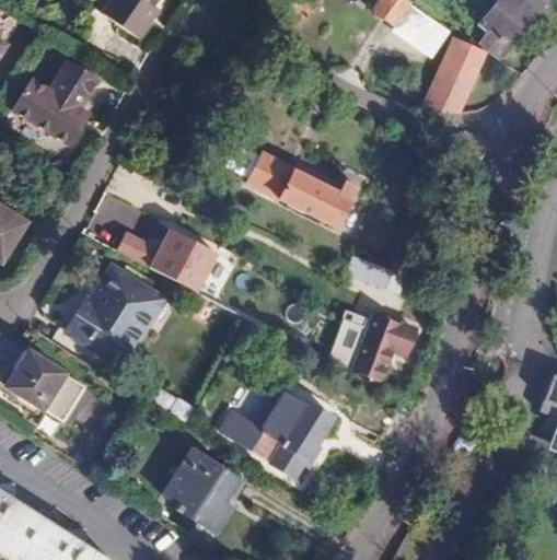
[(158,0),(114,0),(106,12),(143,37),(164,8),(157,3),(158,0)]
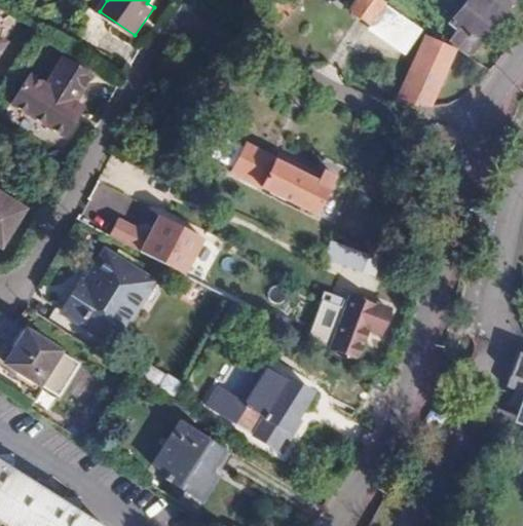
[(364,0),(357,11),(374,24),(391,0),(364,0)]
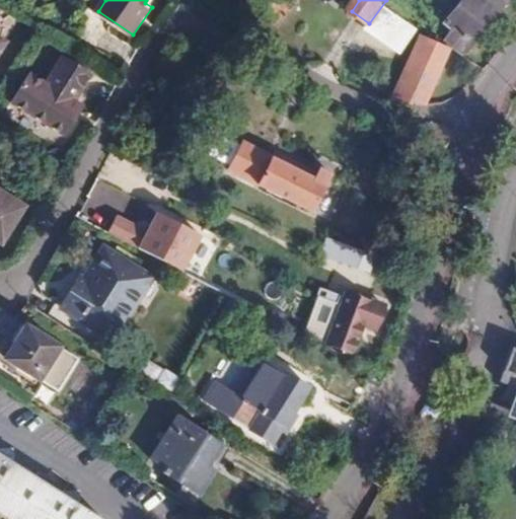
[(448,42),(471,58),(511,2),(508,0),(464,0),(447,23),(456,29),(448,42)]
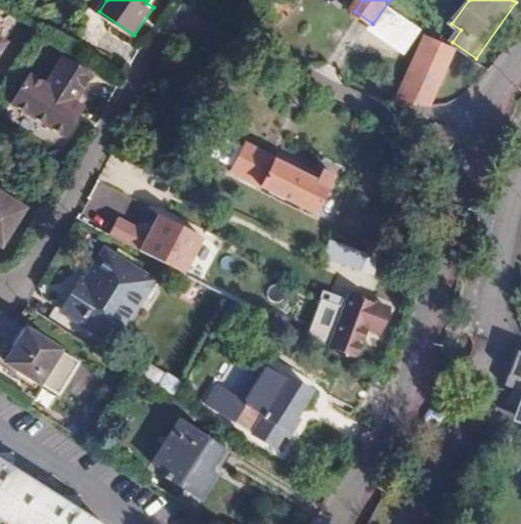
[(427,111),(454,48),(421,33),(392,94),(427,111)]
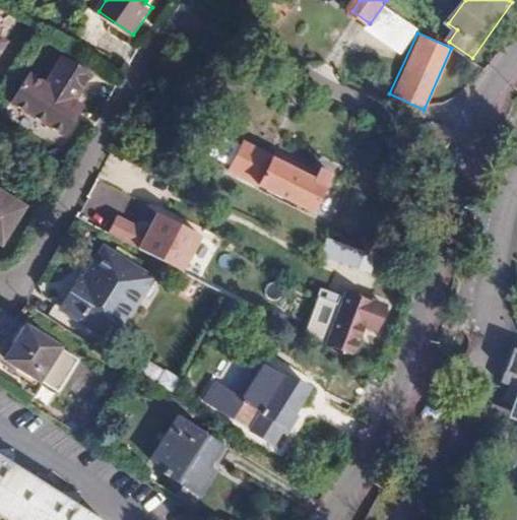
[(0,56),(10,41),(0,35),(0,56)]
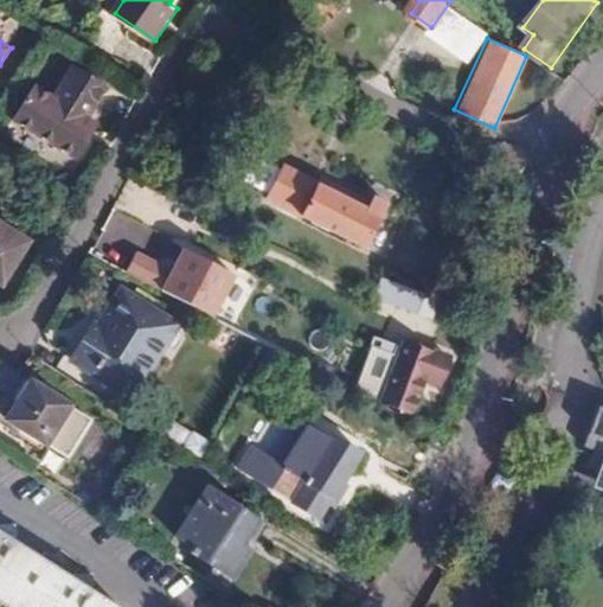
[(77,134),(87,119),(106,85),(72,65),(53,100),(32,87),(12,121),(76,159),(88,140),(77,134)]
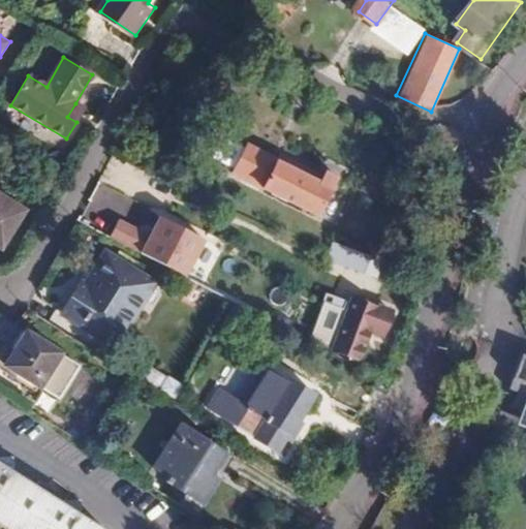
[(85,109),(75,103),(67,117),(76,122),(85,109)]
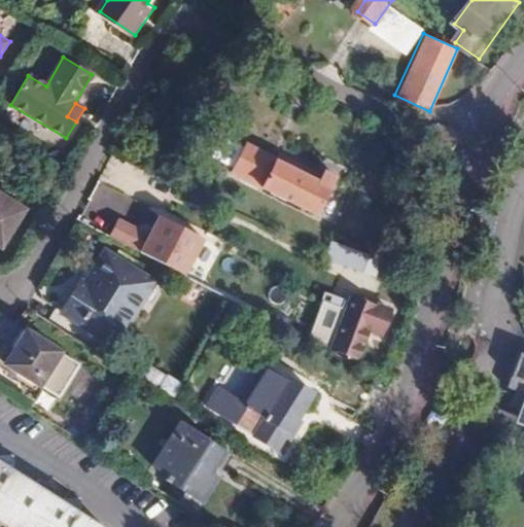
[(420,145),(438,165),(455,151),(460,139),(453,126),(443,125),(439,128),(420,145)]
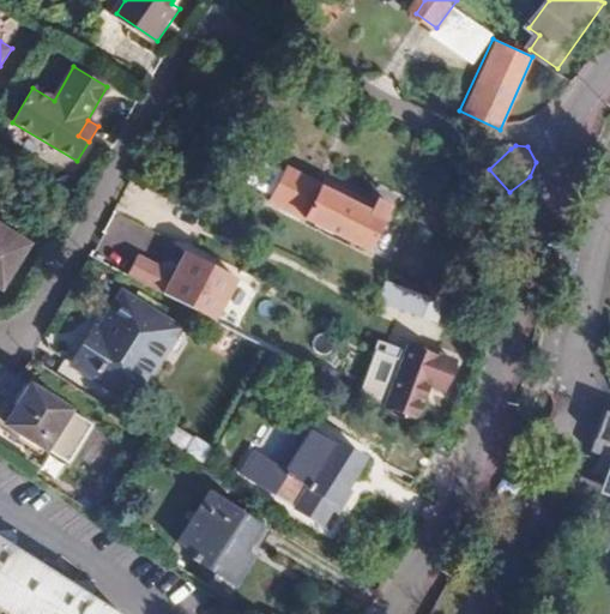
[(294,169),(276,204),(310,223),(309,226),(370,258),(396,209),(380,199),(374,208),(369,217),(325,192),(327,187),(294,169)]
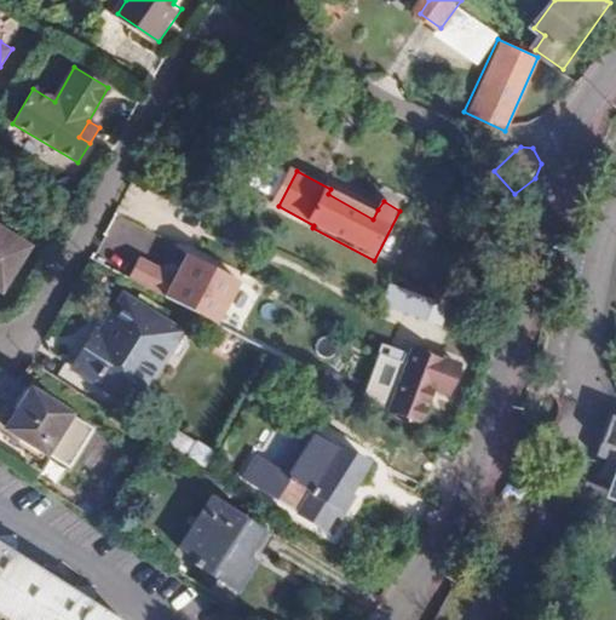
[(373,219),(378,210),(333,185),(330,189),(328,194),(373,219)]
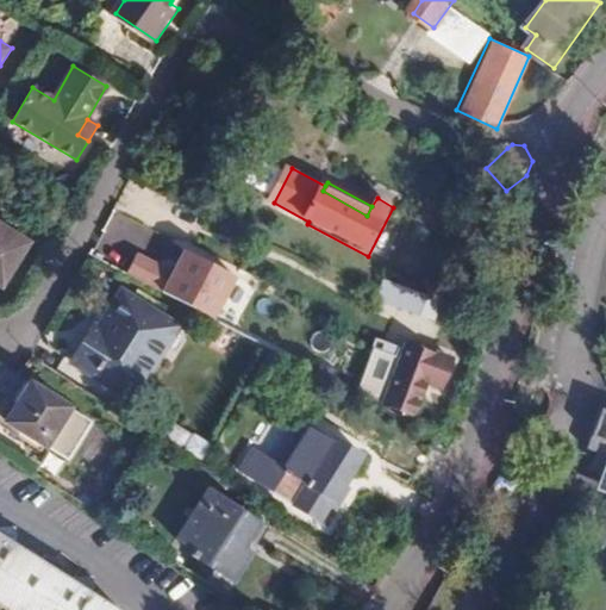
[(0,284),(6,287),(33,242),(0,221),(0,284)]
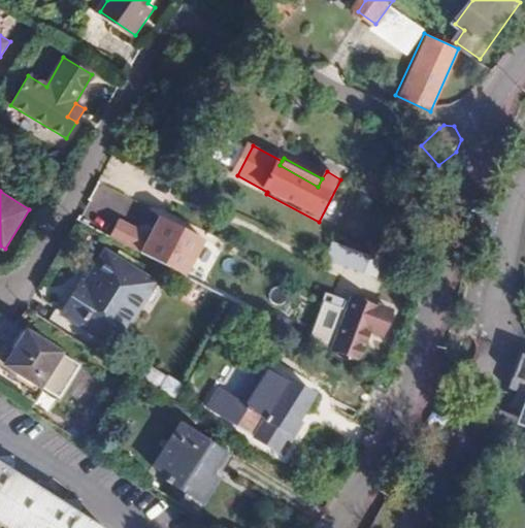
[(112,236),(187,275),(206,239),(161,216),(151,234),(122,219),(112,236)]
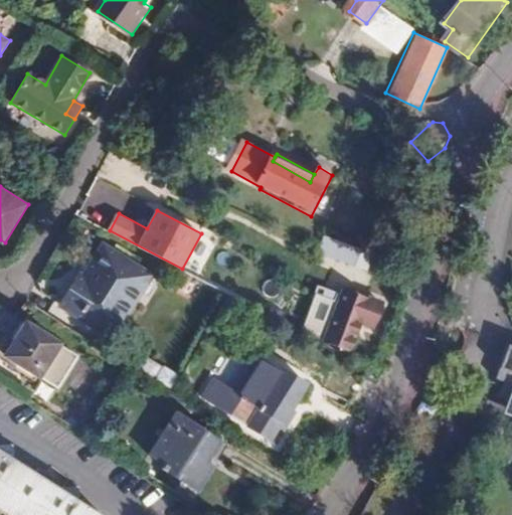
[(355,270),(359,253),(355,252),(355,250),(345,245),(340,265),(355,270)]
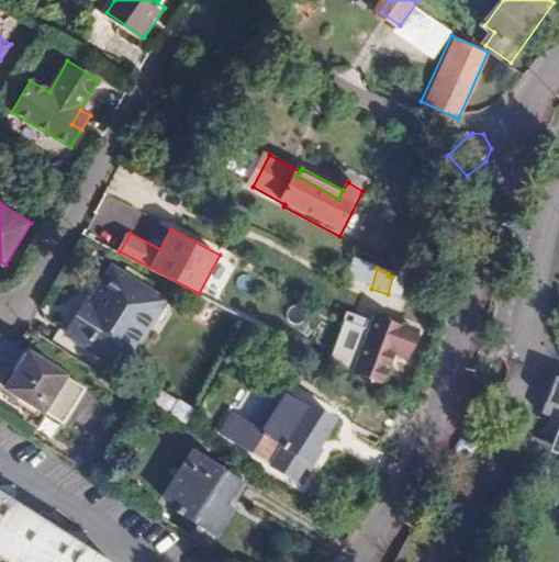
[(163,303),(114,272),(96,301),(89,296),(65,335),(121,370),(163,303)]
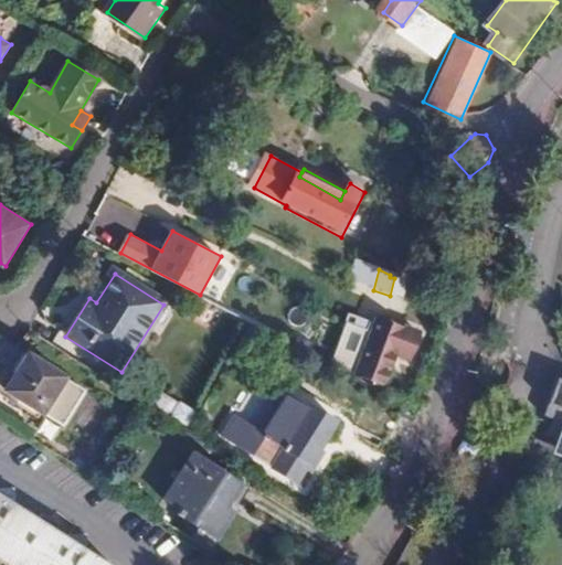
[(410,281),(394,278),(390,296),(404,299),(410,281)]
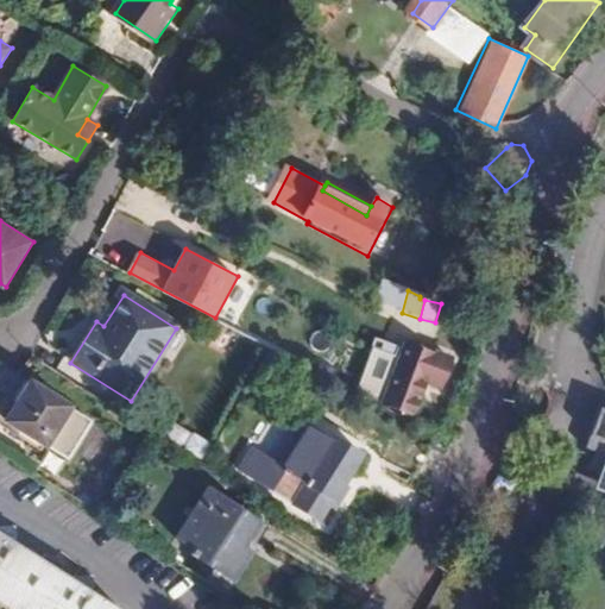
[(407,360),(392,408),(418,415),(429,380),(445,384),(453,356),(411,343),(409,351),(404,349),(402,359),(407,360)]
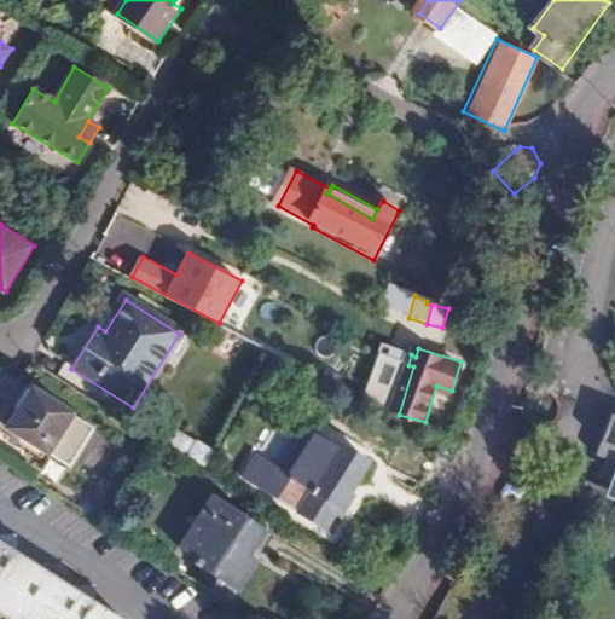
[(96,433),(33,393),(9,432),(71,472),(96,433)]
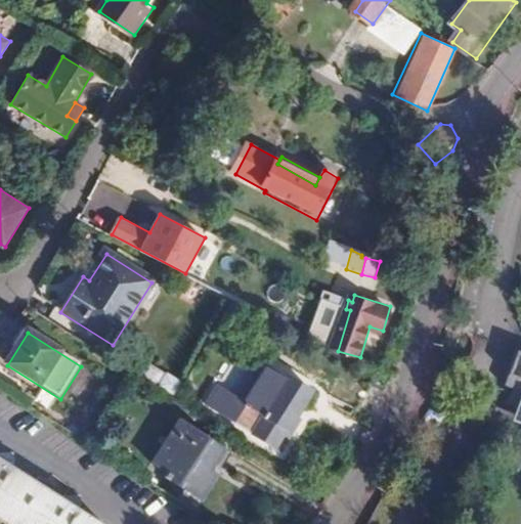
[(156,390),(160,393),(168,380),(133,358),(126,372),(133,376),(156,390)]
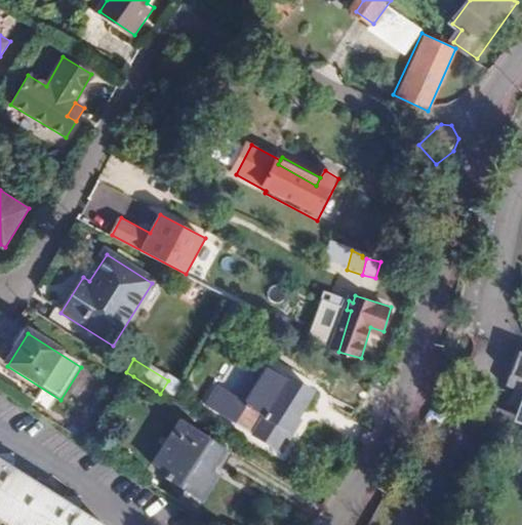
[(289,380),(263,365),(241,399),(223,388),(210,407),(278,448),(313,392),(290,378),(289,380)]
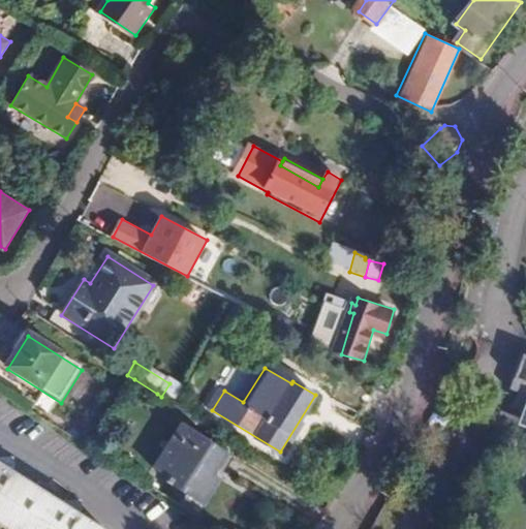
[(187,386),(176,378),(168,392),(180,398),(187,386)]
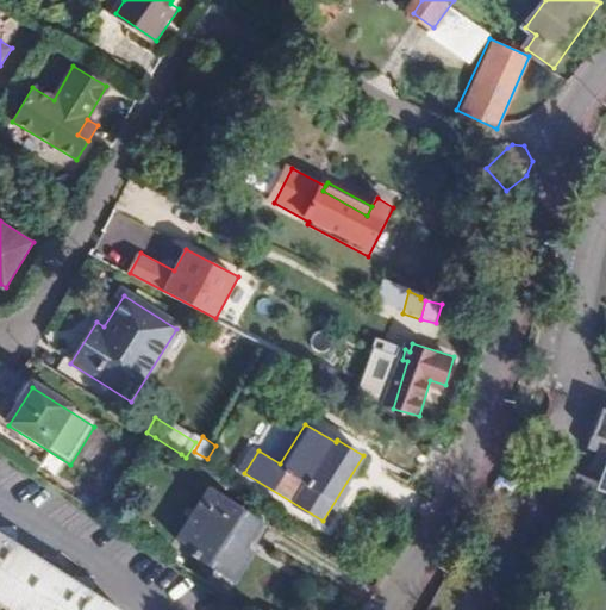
[(591,500),(605,508),(605,490),(600,487),(591,487),(588,493),(591,500)]
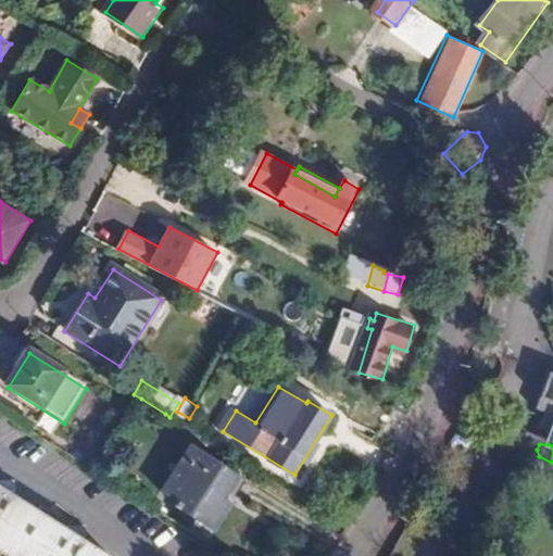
[(214,515),(224,521),(234,505),(227,502),(241,478),(192,446),(163,492),(180,503),(177,506),(208,526),(214,515)]
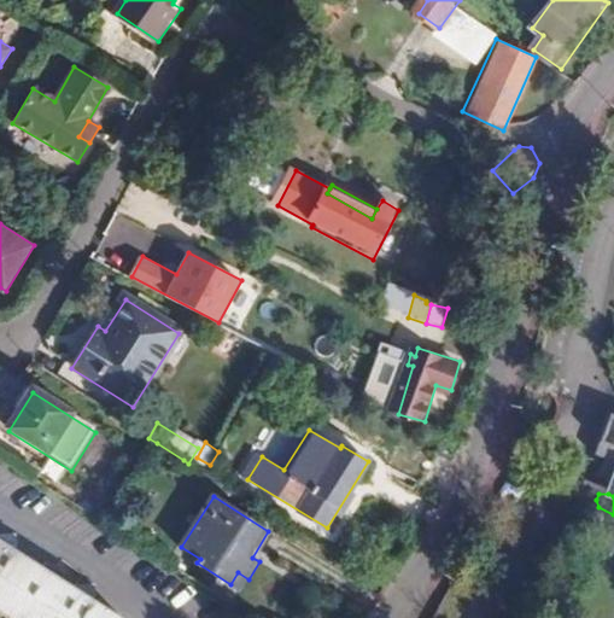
[(0,613),(7,617),(113,617),(95,606),(95,588),(88,589),(82,588),(79,586),(74,593),(17,555),(15,536),(10,537),(5,537),(1,535),(0,535),(0,613)]
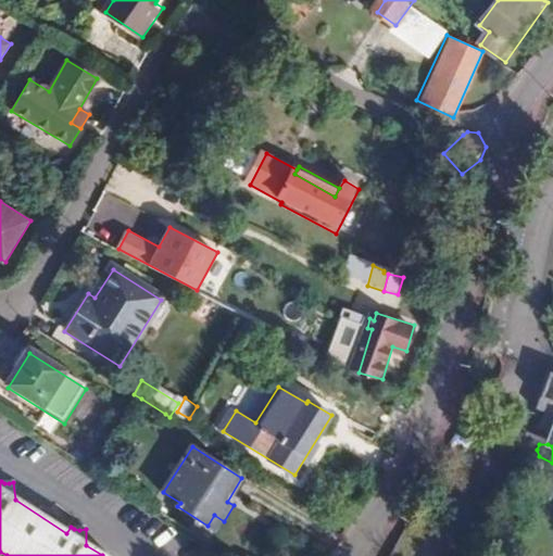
[(217,532),(224,521),(214,515),(208,526),(217,532)]
